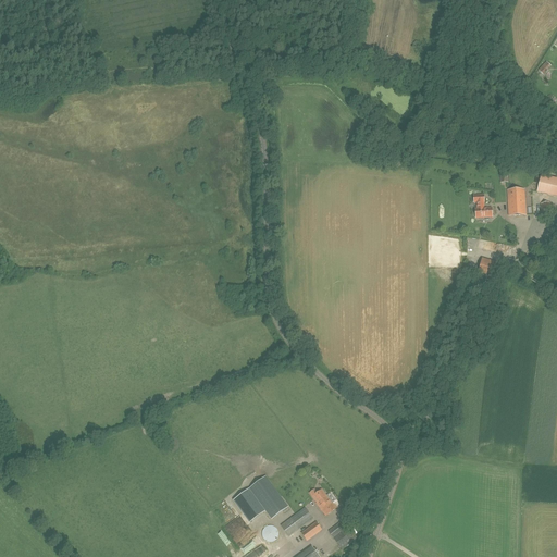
[(546,62),(539,71),(543,75),(552,66),(546,62)]
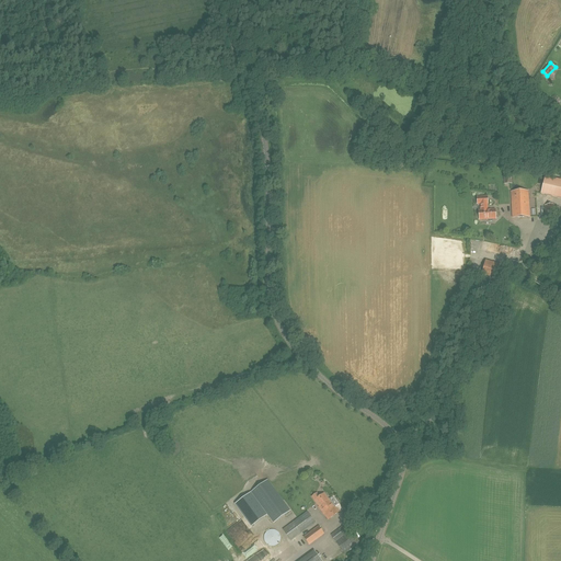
[(540,194),(560,198),(560,180),(545,176),(540,194)]
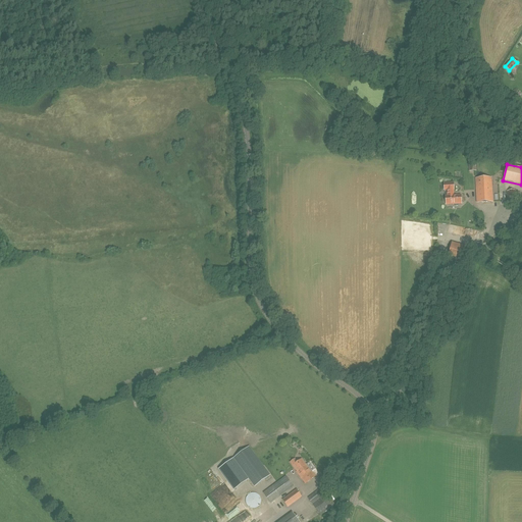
[(475,178),(477,203),(492,202),(491,177),(475,178)]
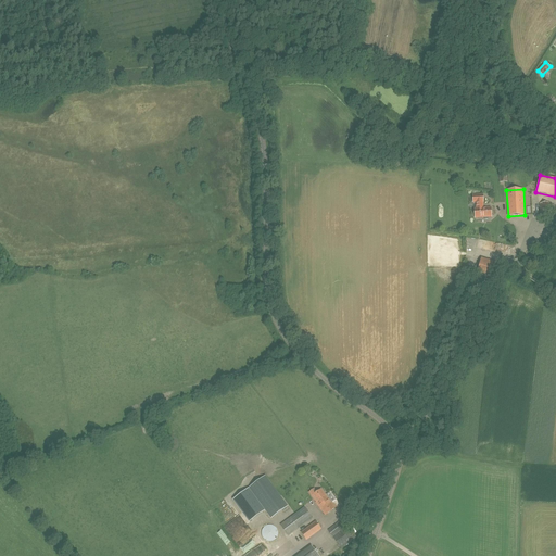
[(475,218),(483,217),(491,217),(491,207),(483,209),(482,202),(483,202),(482,196),(472,196),(474,202),(476,202),(477,209),(475,209),(475,218)]
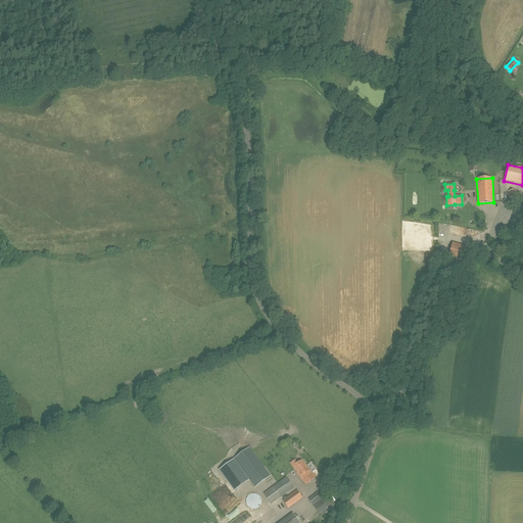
[(508,191),(509,202),(518,201),(517,190),(508,191)]
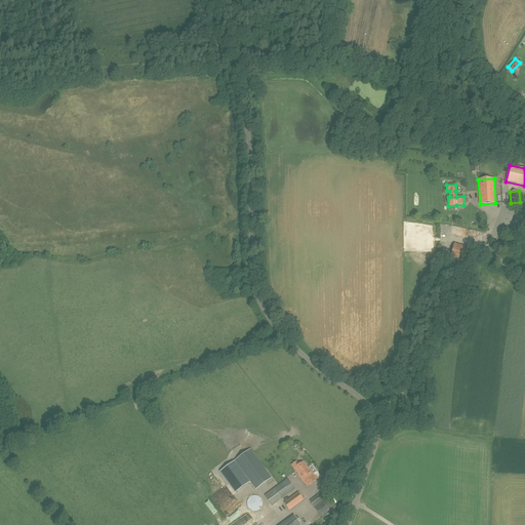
[(503,249),(508,242),(502,239),(498,246),(503,249)]
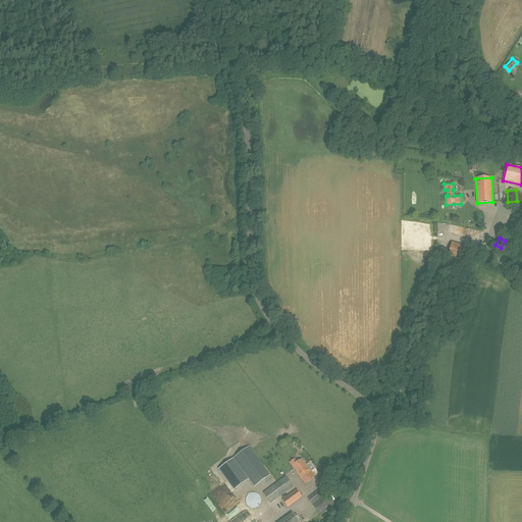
[(448,254),(464,260),(469,248),(453,242),(448,254)]
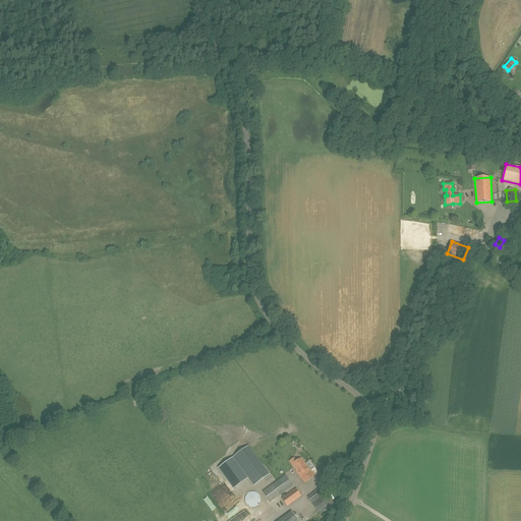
[(254,485),(270,474),(248,446),(233,457),(254,485)]
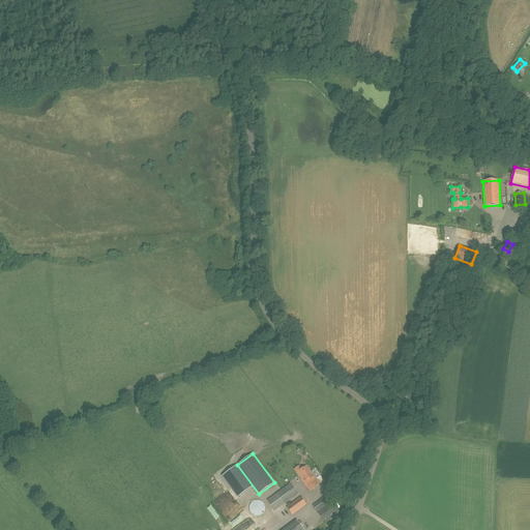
[(305,467),(301,470),(299,467),(295,470),(301,478),(301,479),(310,491),(320,483),(316,479),(318,477),(315,474),(313,475),(312,474),(312,473),(311,472),(305,467)]
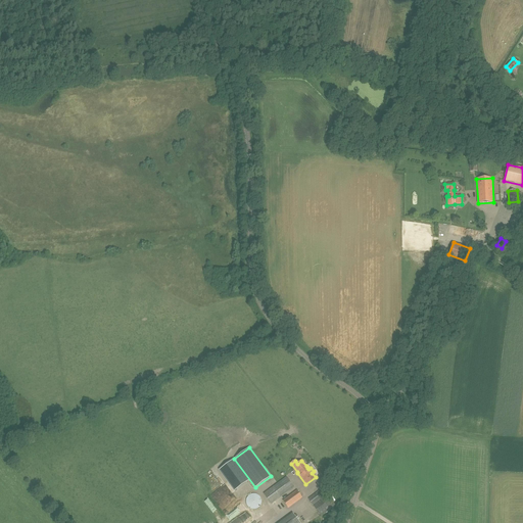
[(271,504),(293,487),(286,477),(264,494),(271,504)]
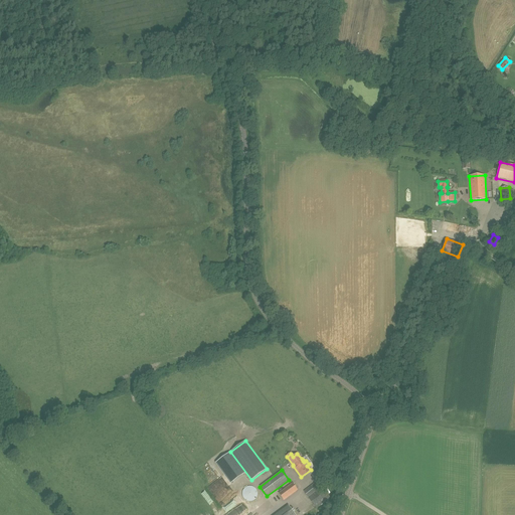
[(316,508),(330,497),(317,481),(304,492),(316,508)]
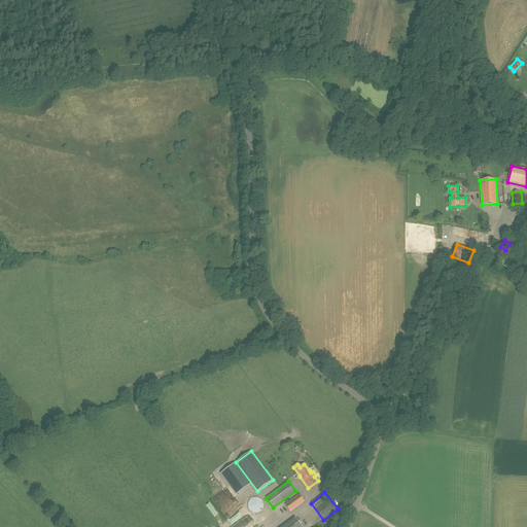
[(294,508),(305,501),(300,495),(290,501),(294,508)]
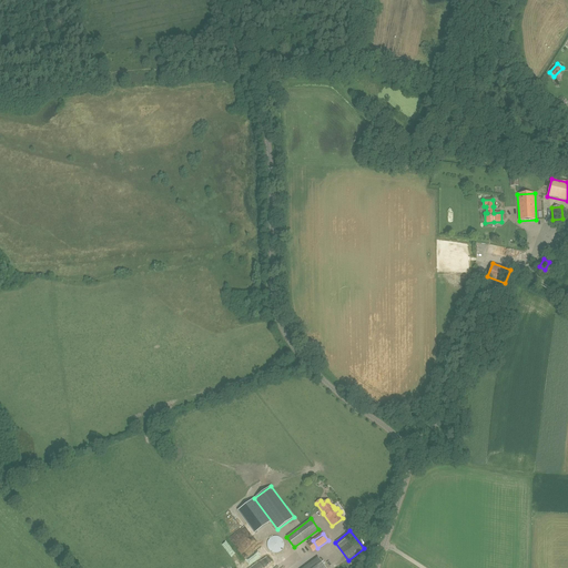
[(284,546),(284,545),(284,544),(284,543),(283,541),(283,540),(282,539),(281,538),(280,537),(279,537),(277,537),(276,536),(275,536),(274,537),(273,537),(272,537),(271,538),(270,538),(270,539),(269,540),(269,541),(267,541),(267,543),(267,544),(267,545),(267,546),(267,547),(269,548),(269,549),(270,550),(271,551),(272,551),(272,553),(273,553),(274,553),(275,553),(276,553),(277,553),(279,553),(280,551),(281,551),(281,550),(282,550),(283,549),(283,548),(283,547),(284,546)]
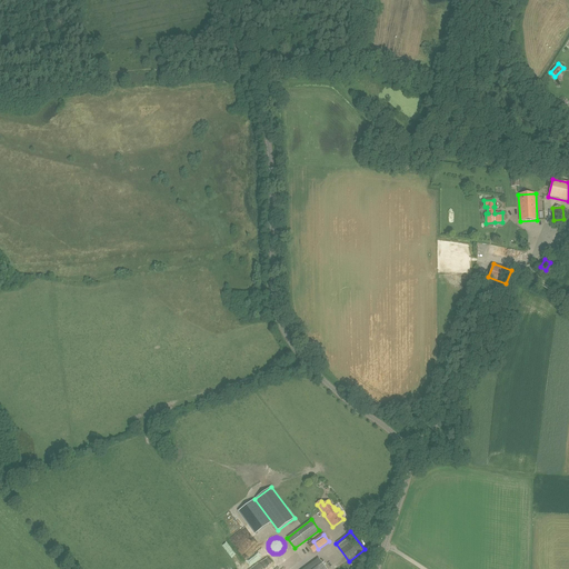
[(326,568),(319,559),(305,568),(326,568)]
